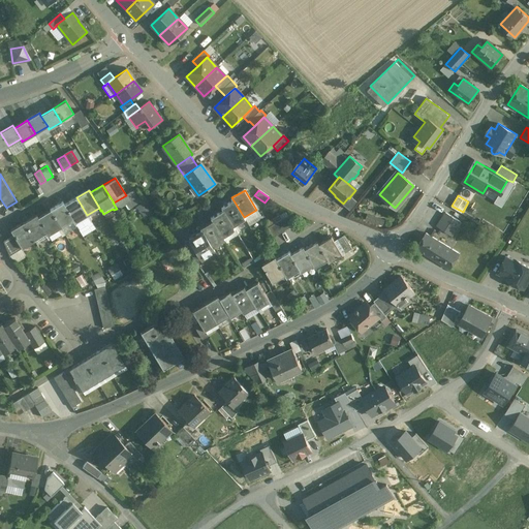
[(356,201),(350,196),(349,198),(348,197),(343,204),(342,205),(349,211),(356,203),(356,201)]
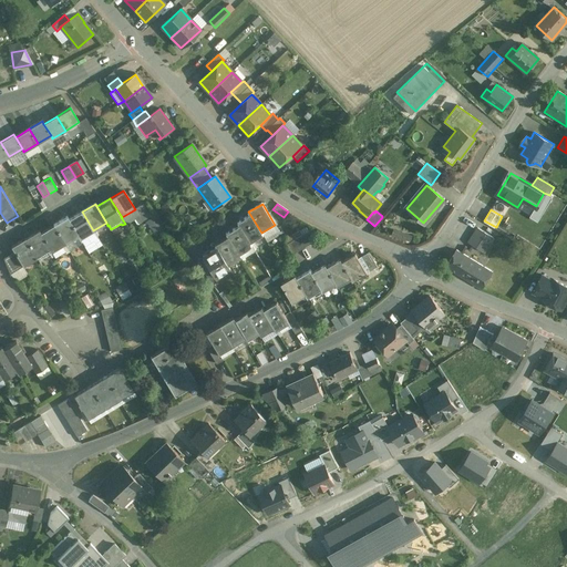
[(93,230),(82,212),(69,220),(79,236),(78,236),(80,239),(93,230)]
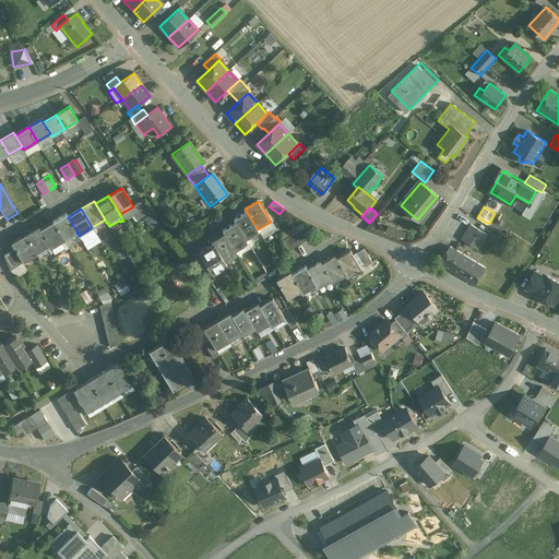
[(154,210),(144,217),(154,232),(164,225),(154,210)]
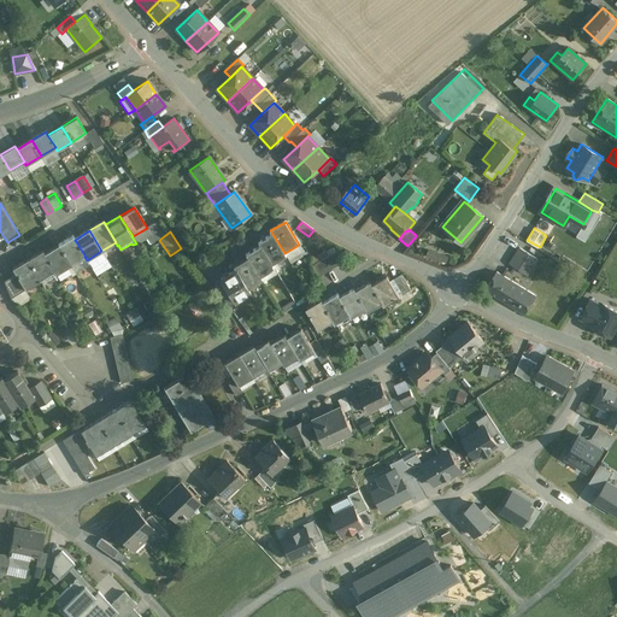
[(258,242),(260,245),(272,265),(286,257),(285,253),(272,234),(258,242)]
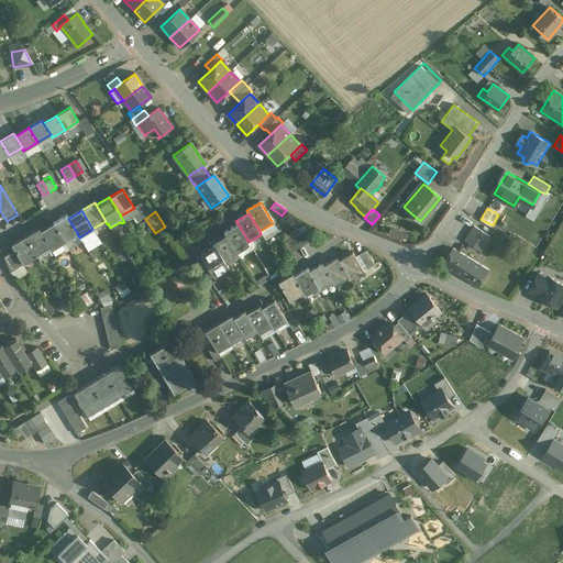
[(68,219),(66,216),(53,223),(62,238),(65,242),(69,249),(69,250),(81,242),(79,238),(77,234),(78,234),(68,219)]
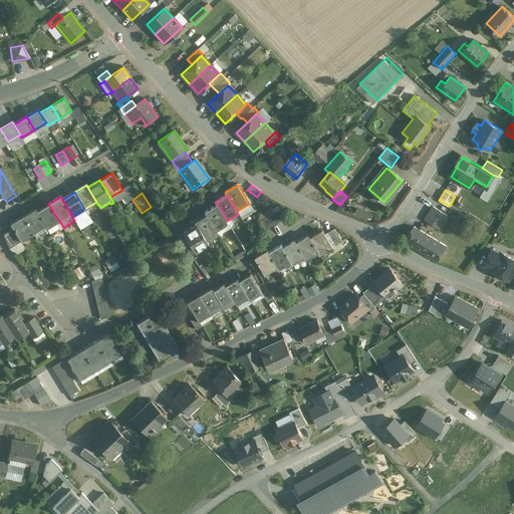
[(48,204),(36,212),(45,226),(47,229),(59,221),(56,217),(48,204)]
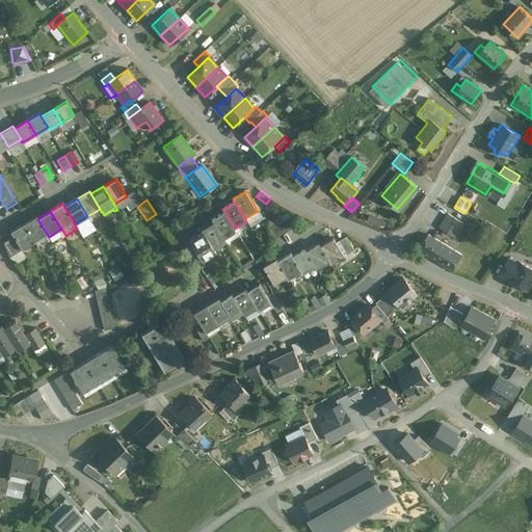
[(211,219),(213,221),(223,239),(236,232),(235,229),(224,211),(211,219)]
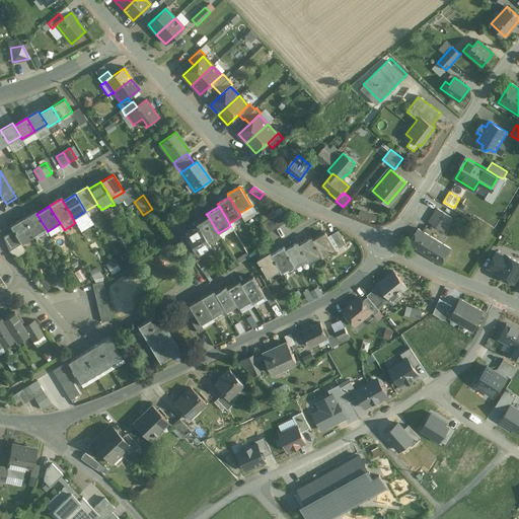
[(286,209),(263,222),(269,232),(292,219),(286,209)]
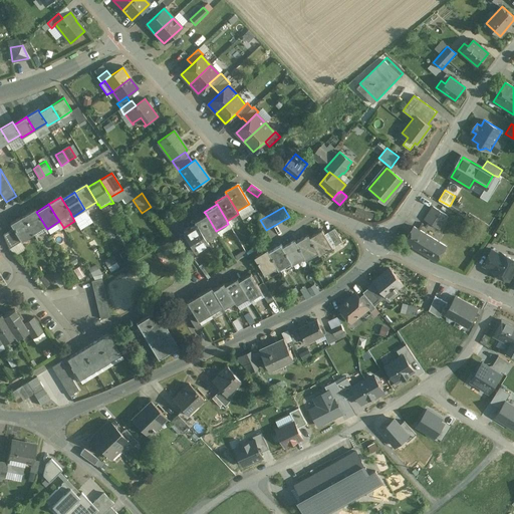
[(434,207),(425,220),(433,225),(435,222),(441,226),(447,216),(434,207)]
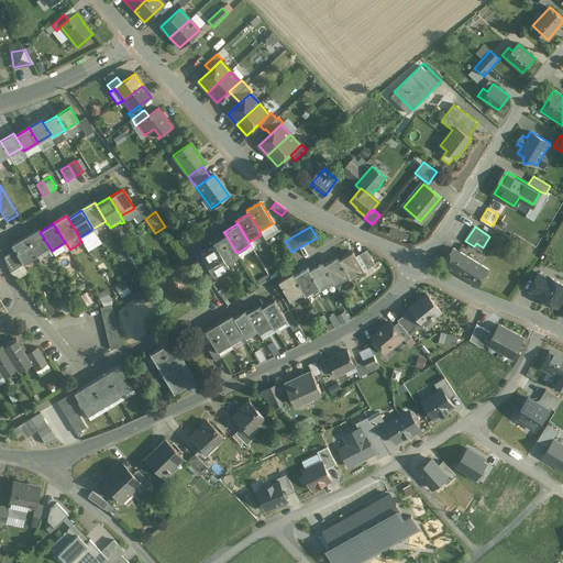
[(39,229),(25,236),(36,255),(50,247),(40,232),(39,229)]
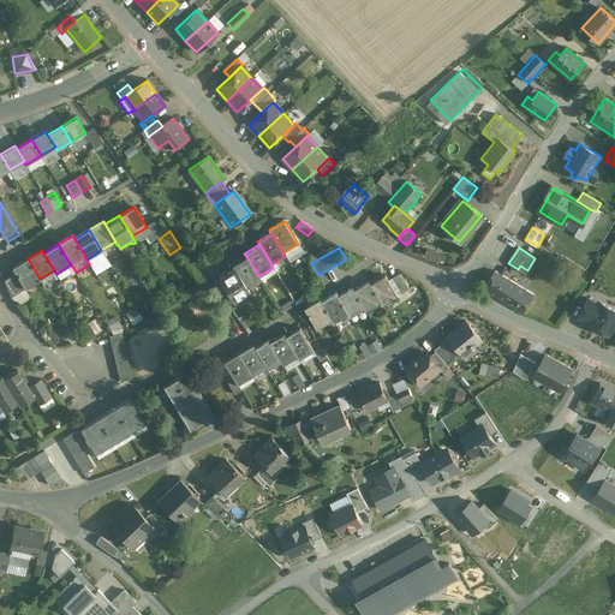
[(232,266),(234,269),(246,288),(261,280),(258,276),(246,256),(232,266)]
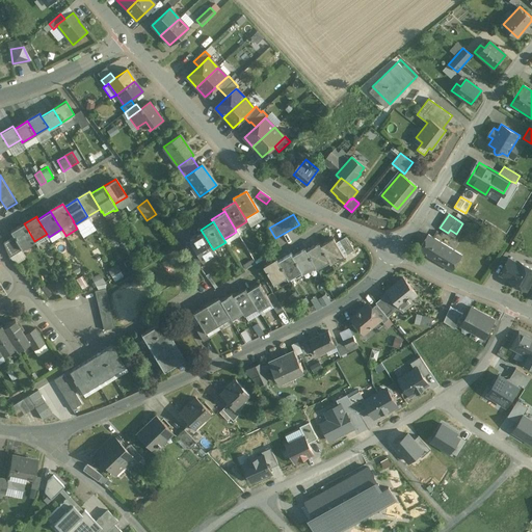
[(24,223),(10,232),(14,237),(22,249),(34,242),(34,241),(24,223)]
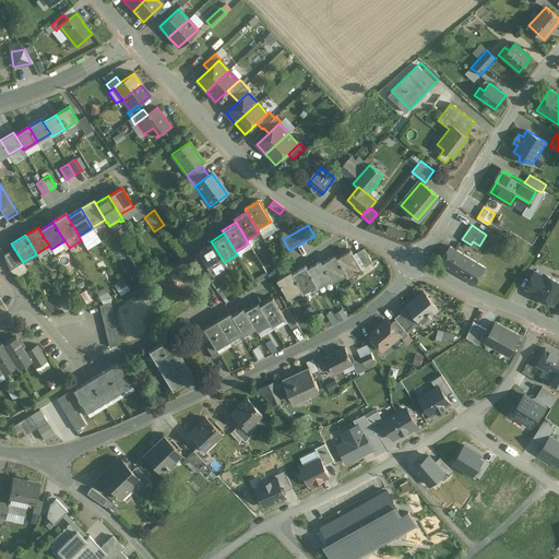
[(213,245),(201,252),(213,272),(225,265),(224,262),(213,245)]
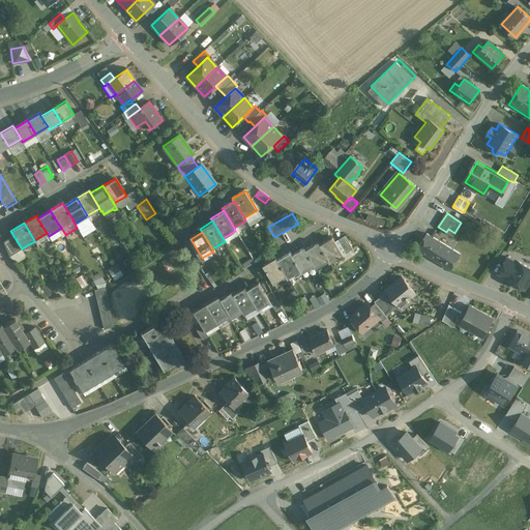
[(415,249),(451,270),(462,254),(425,233),(415,249)]
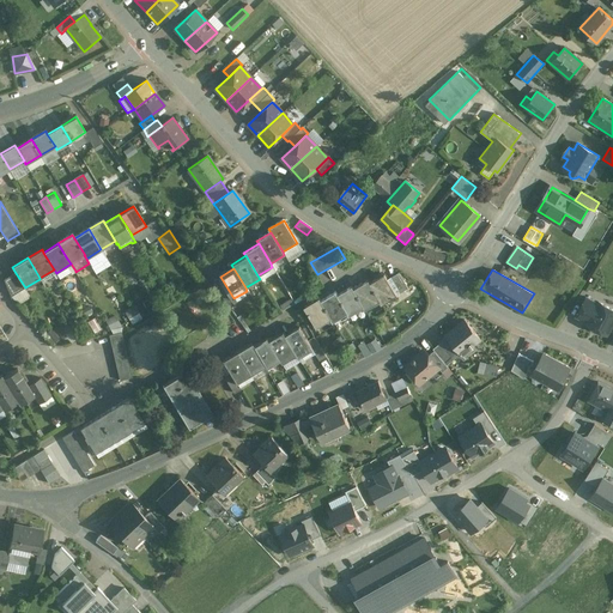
[(25,287),(16,273),(4,279),(11,297),(25,287)]
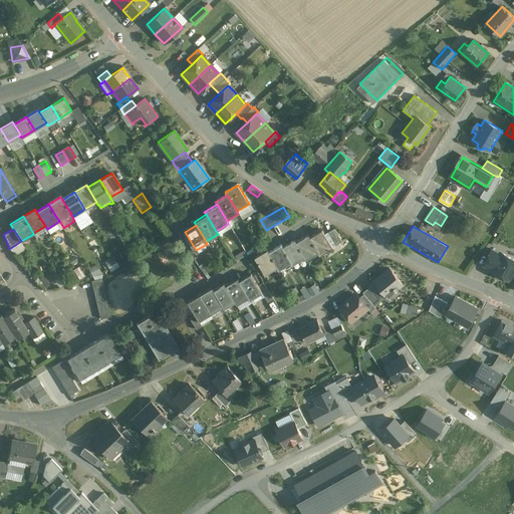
[(322,230),(310,238),(319,252),(320,255),(332,247),(322,230)]
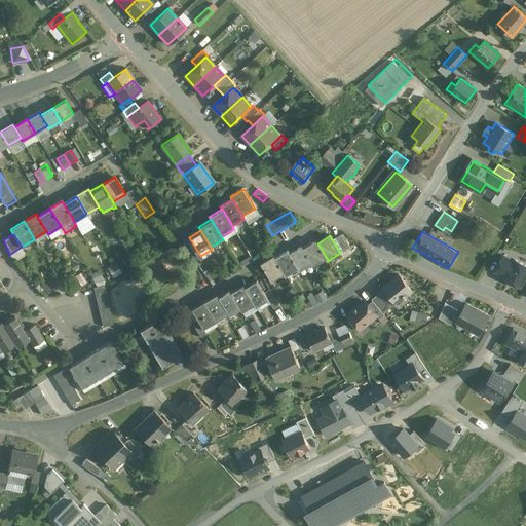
[(327,258),(317,243),(315,240),(302,249),(311,263),(313,266),(327,258)]
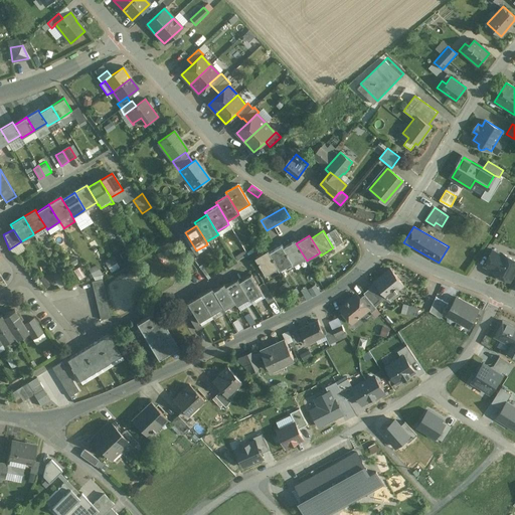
[(305,258),(296,243),(295,240),(283,247),(294,265),(305,258)]
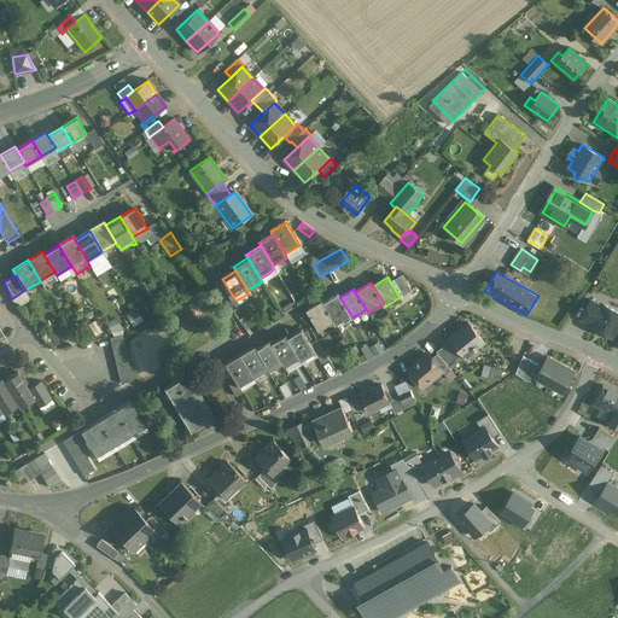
[(353,318),(339,297),(338,295),(324,303),(334,320),(337,324),(344,320),(345,322),(353,318)]
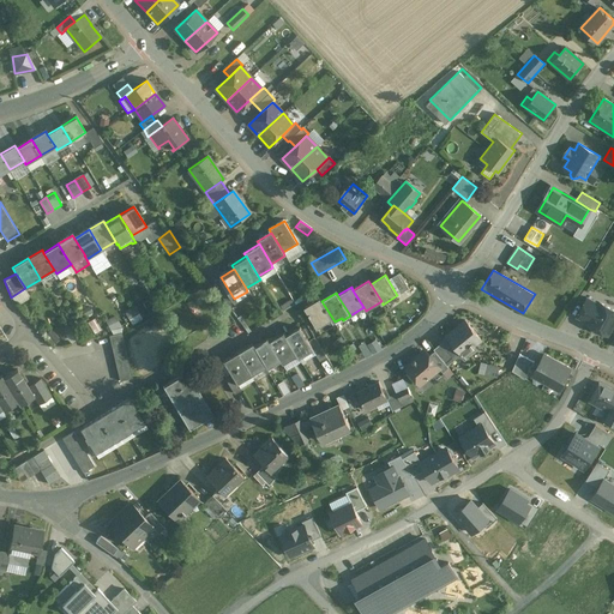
[(332,318),(321,301),(320,298),(305,307),(317,326),(332,318)]
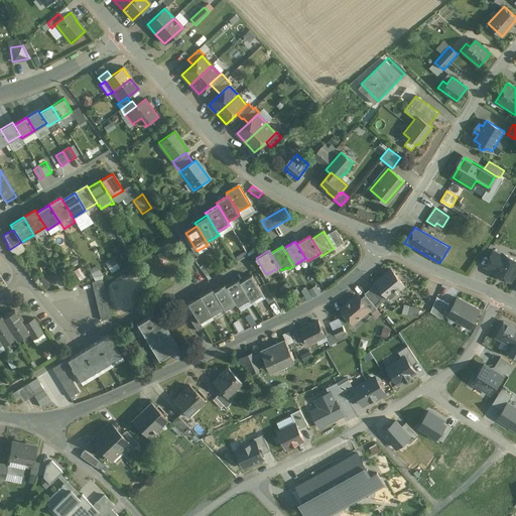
[(495,271),(503,256),(494,251),(486,266),(495,271)]
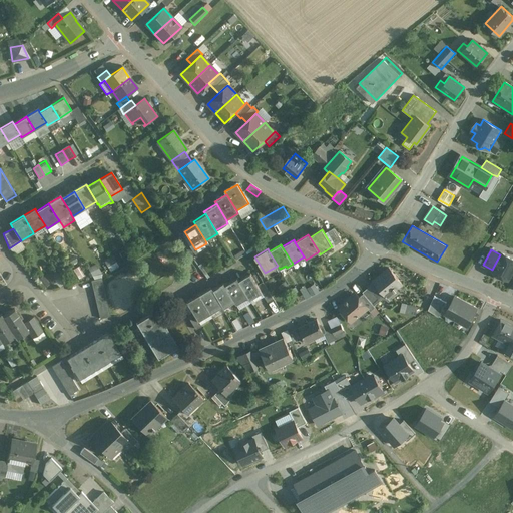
[(492,270),(492,271),(508,280),(512,270),(512,259),(501,252),(500,254),(492,270)]
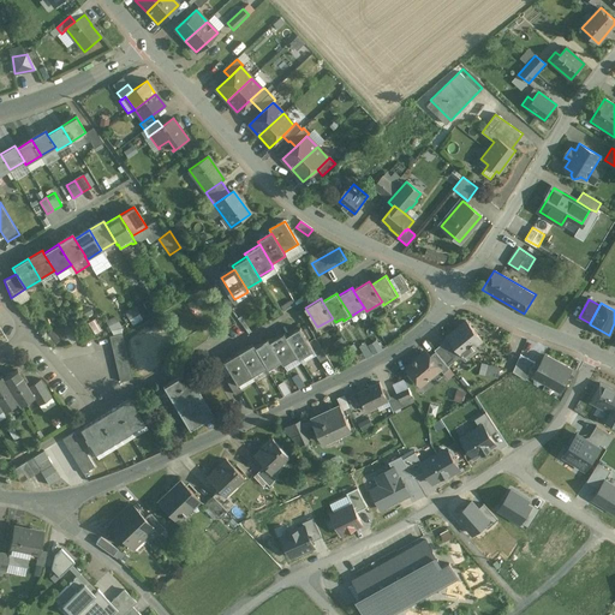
[(126,311),(131,323),(142,320),(137,308),(126,311)]
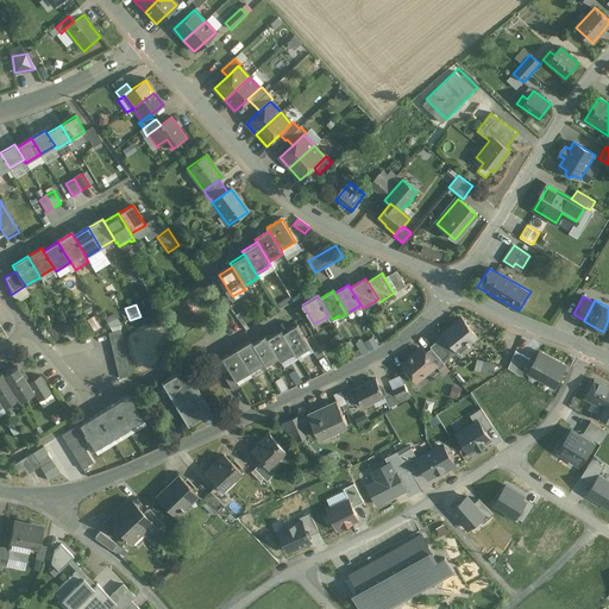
[(460,318),(443,332),(459,353),(464,353),(470,349),(470,343),(477,338),(460,318)]
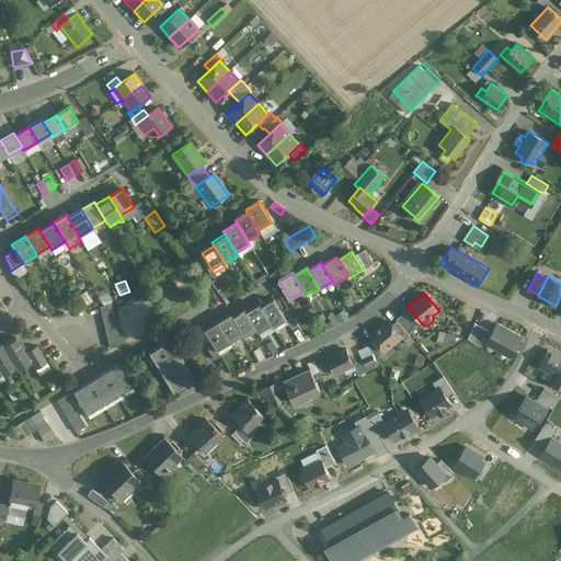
[(274,299),(261,306),(271,322),(272,325),(285,318),(282,311),(274,299)]
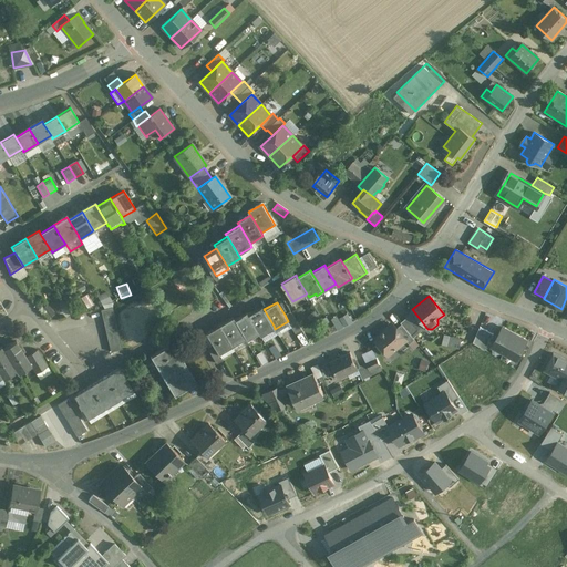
[(261,306),(249,315),(259,331),(260,333),(274,326),(264,309),(261,306)]
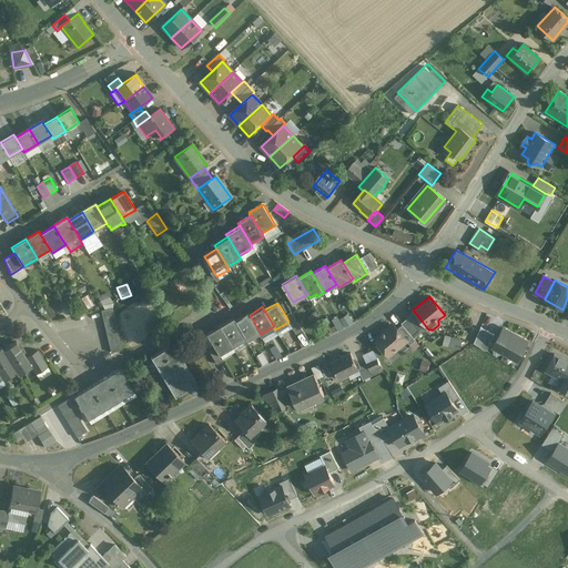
[(114,307),(101,310),(111,354),(124,351),(114,307)]
